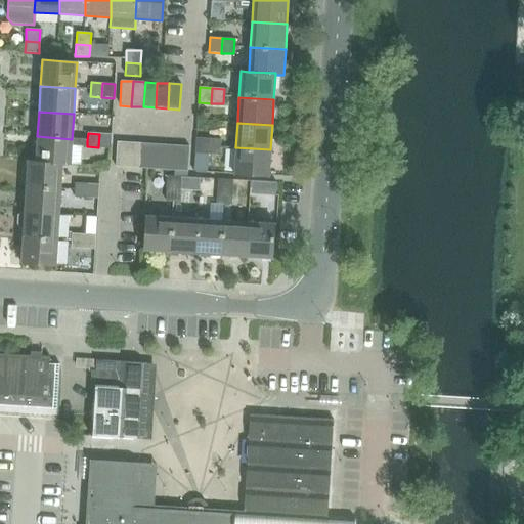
[(99,134),(98,147),(111,148),(112,135),(99,134)]
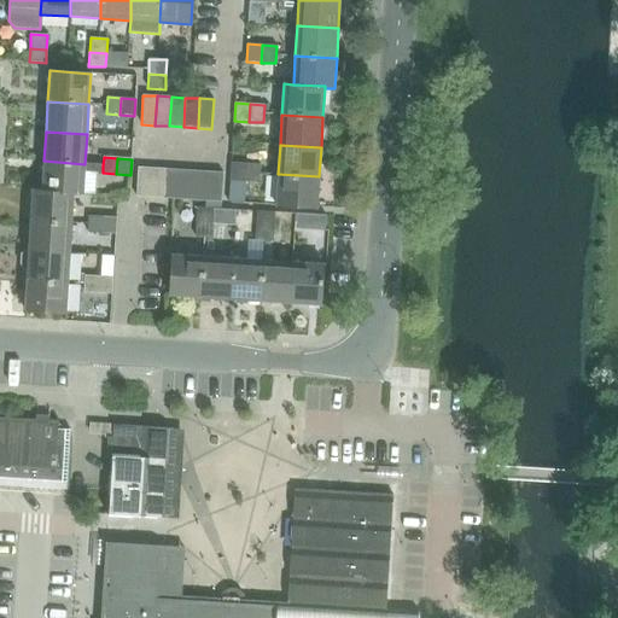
[(42,190),(42,191),(74,193),(74,194),(83,194),(85,172),(103,173),(103,165),(85,164),(44,161),(42,190)]
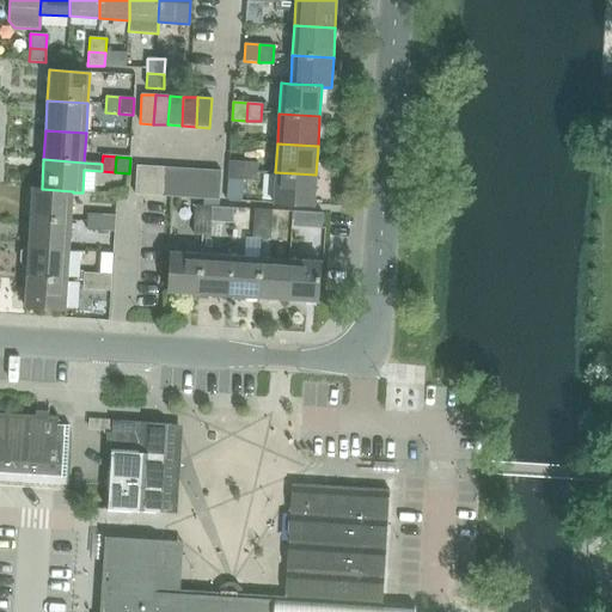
[(228,179),(243,179),(244,163),(228,161),(228,179)]
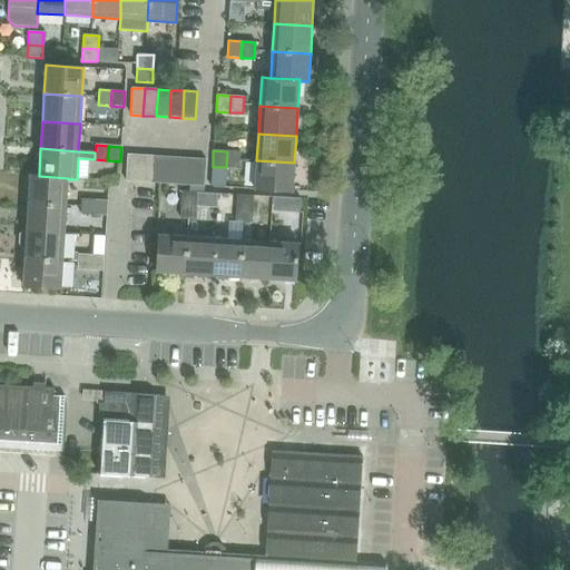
[(227,151),(226,167),(239,168),(241,151),(227,151)]
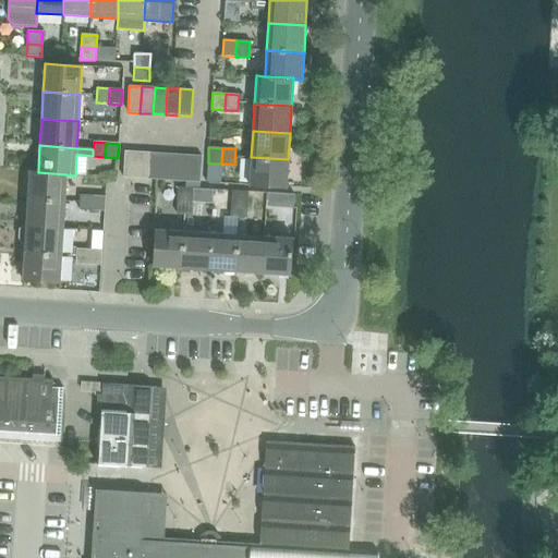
[(123,178),(136,179),(137,153),(124,152),(123,178)]
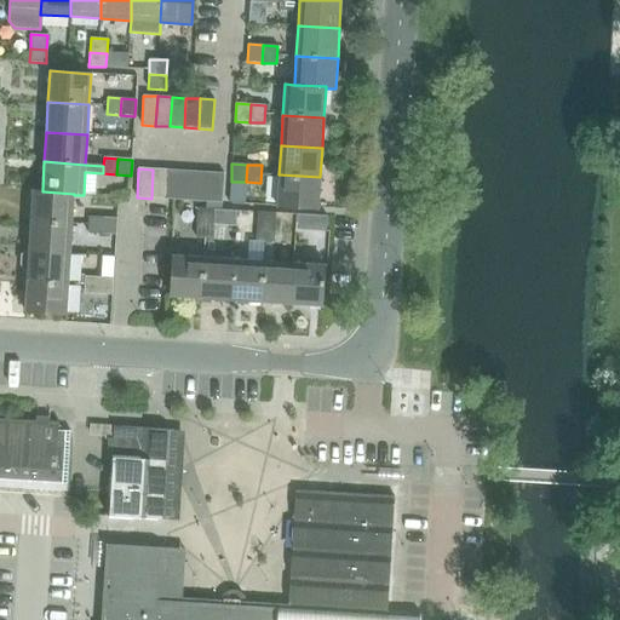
[(151,199),(166,200),(167,170),(153,170),(151,199)]
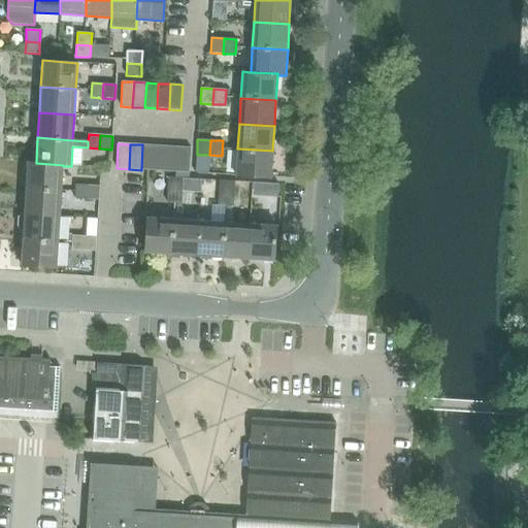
[(142,144),(141,170),(153,170),(155,145),(142,144)]
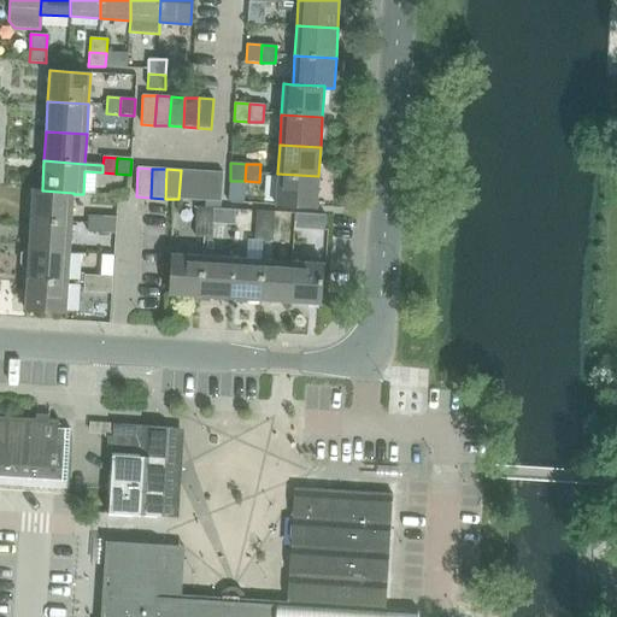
[(178,199),(193,200),(194,171),(181,170),(178,199)]
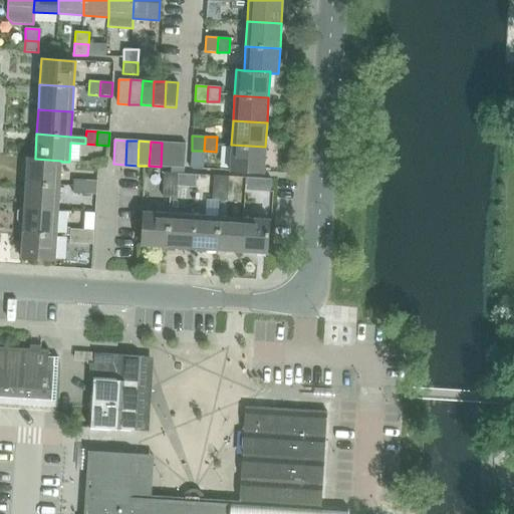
[(161,167),(172,168),(174,143),(162,143),(161,167)]
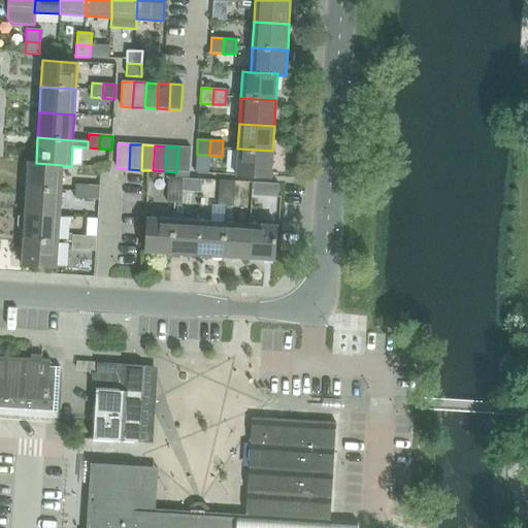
[(178,146),(176,172),(189,172),(191,147),(178,146)]
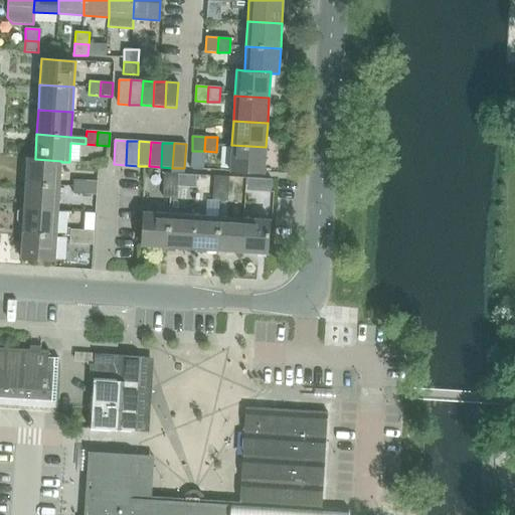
[(266,147),(231,145),(230,171),(265,173),(266,147)]
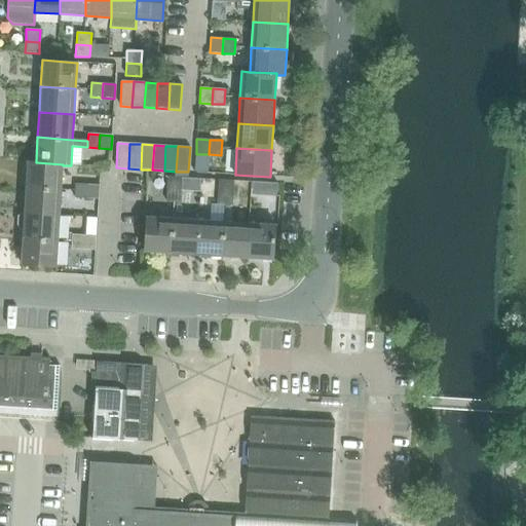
[(28,161),(26,188),(61,190),(63,165),(63,164),(36,162),(36,161),(28,161)]
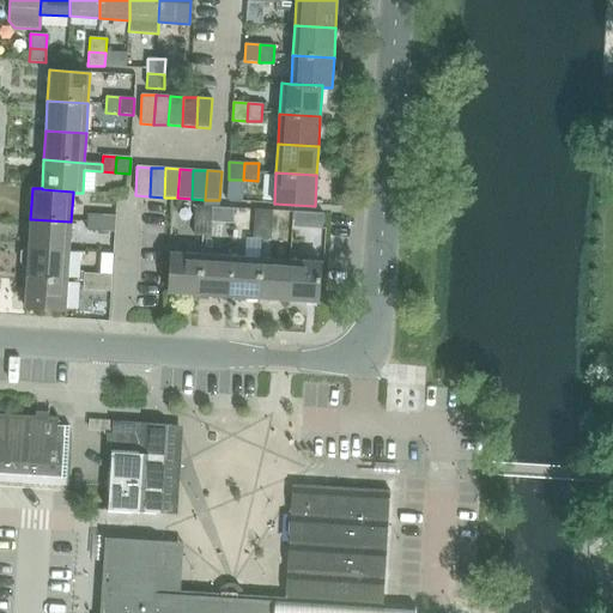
[(195,206),(195,220),(212,222),(213,207),(195,206)]
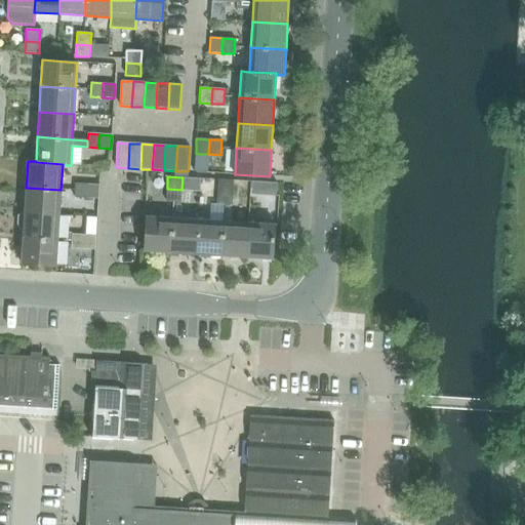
[(218,179),(217,192),(233,193),(234,180),(218,179)]
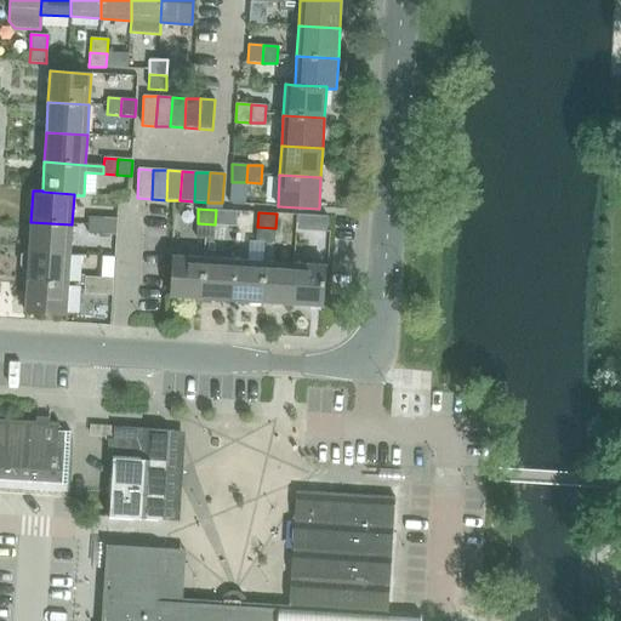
[(300,215),(298,228),(328,231),(328,216),(311,216),(300,215)]
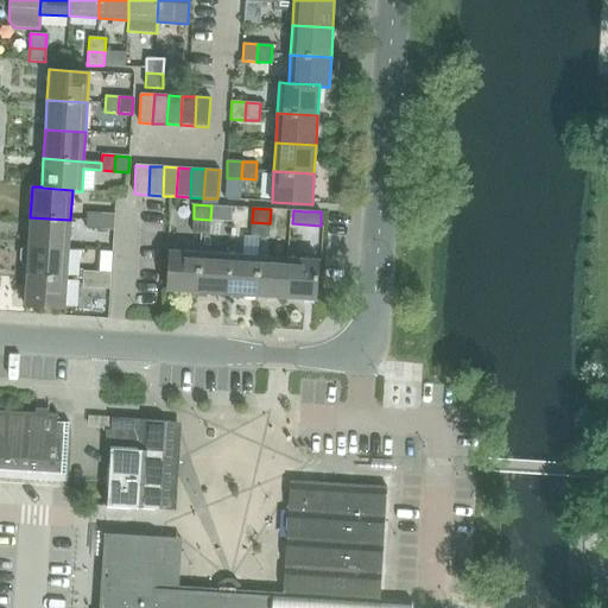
[(86,228),(100,229),(101,213),(87,213),(86,228)]
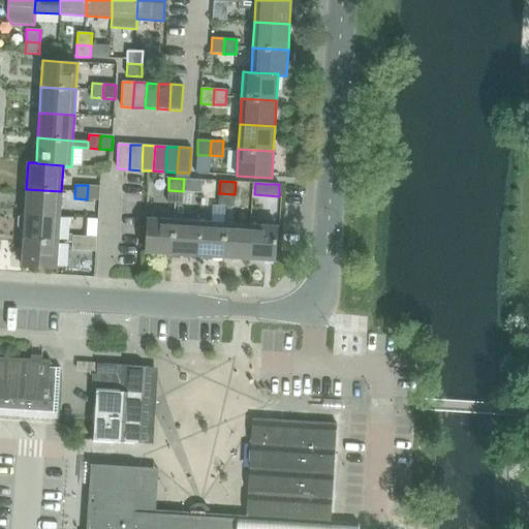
[(88,185),(87,199),(99,200),(99,186),(88,185)]
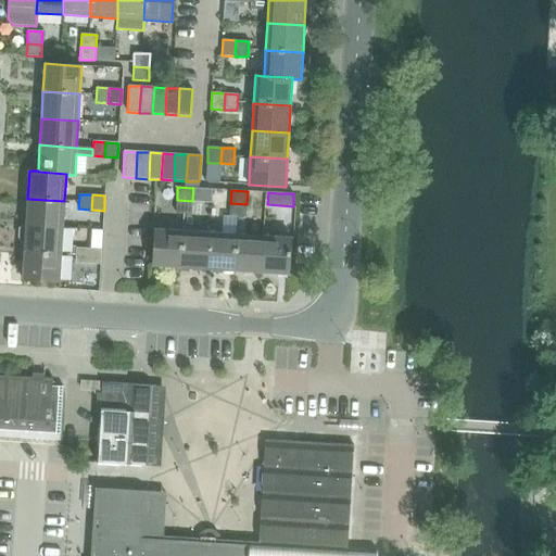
[(27,199),(26,225),(63,227),(64,201),(27,199)]
